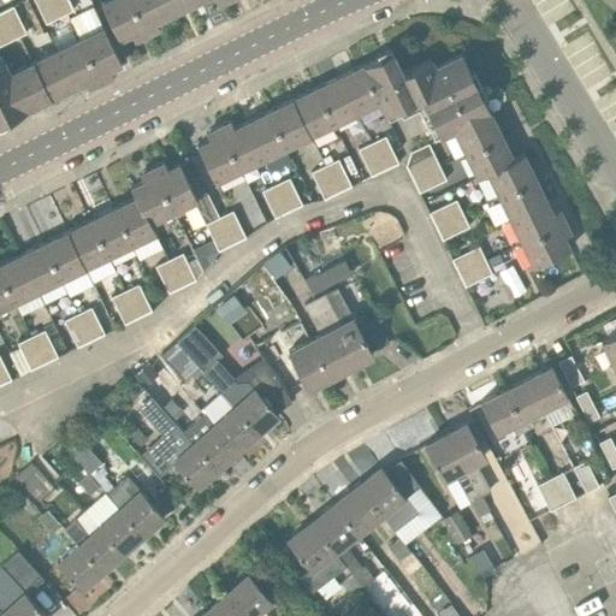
[(34,0),(46,24),(59,17),(51,0),(34,0)]
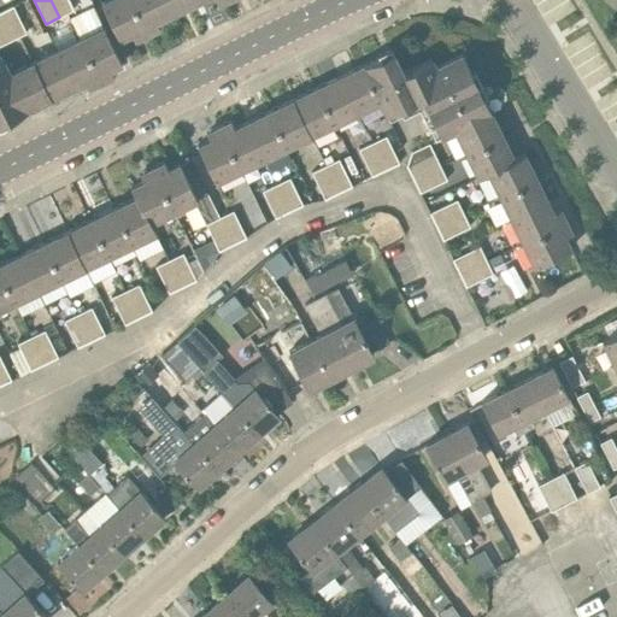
[(51,0),(59,17),(74,10),(68,0),(51,0)]
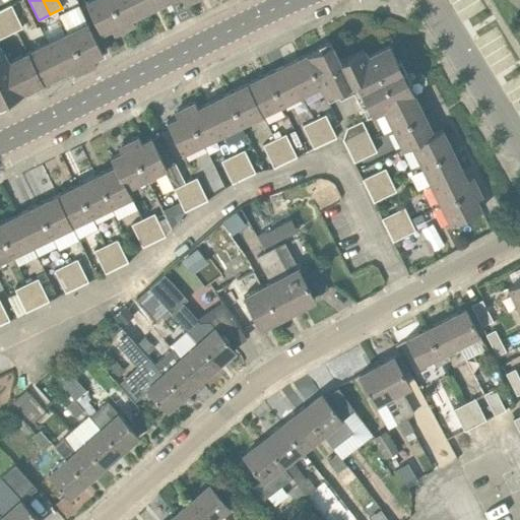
[(124,29),(110,0),(91,0),(87,2),(103,34),(111,29),(114,35),(124,29)]
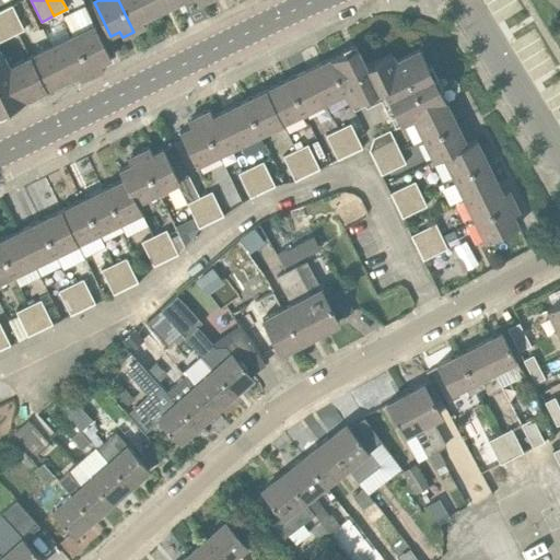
[(152,15),(143,0),(118,0),(133,32),(146,26),(142,21),(152,15)]
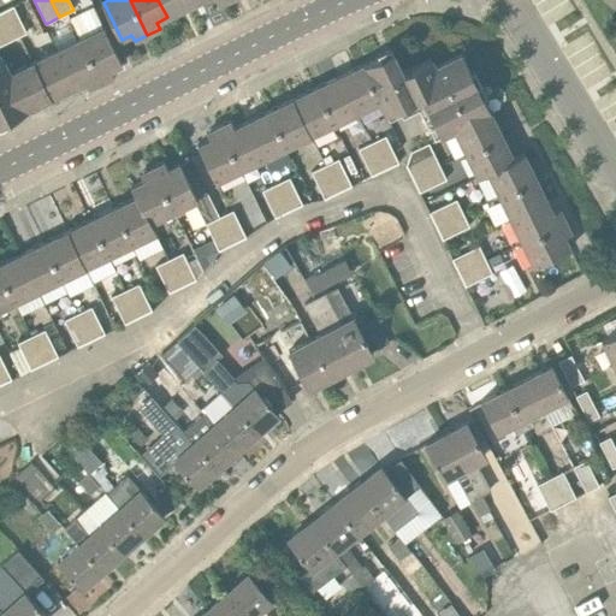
[(158,0),(167,17),(190,6),(187,0),(158,0)]
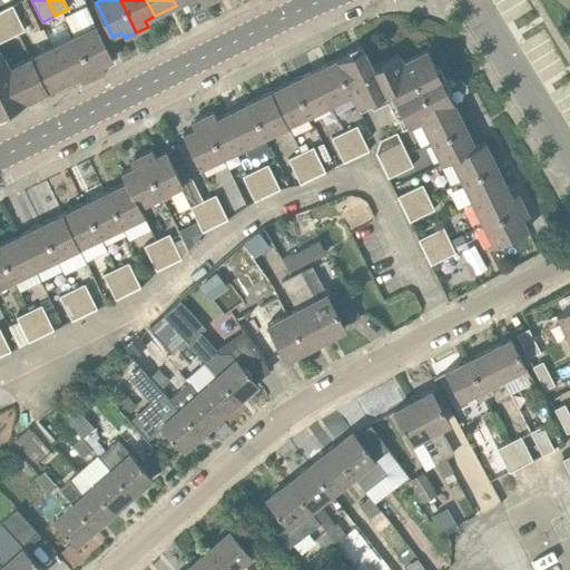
[(12,6),(0,11),(0,12),(11,37),(25,30),(12,6)]
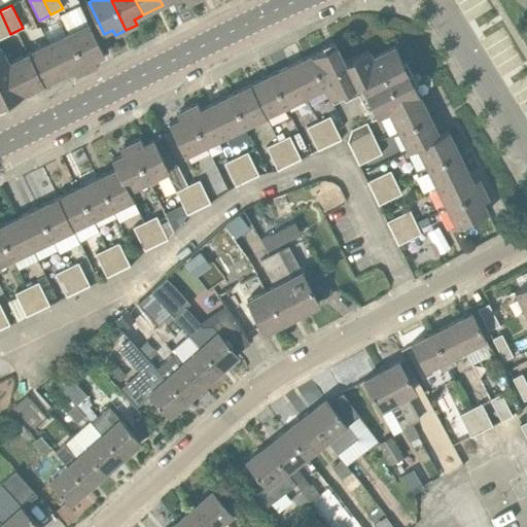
[(68,33),(86,70),(97,66),(94,60),(104,55),(89,24),(80,6),(60,15),(68,33)]
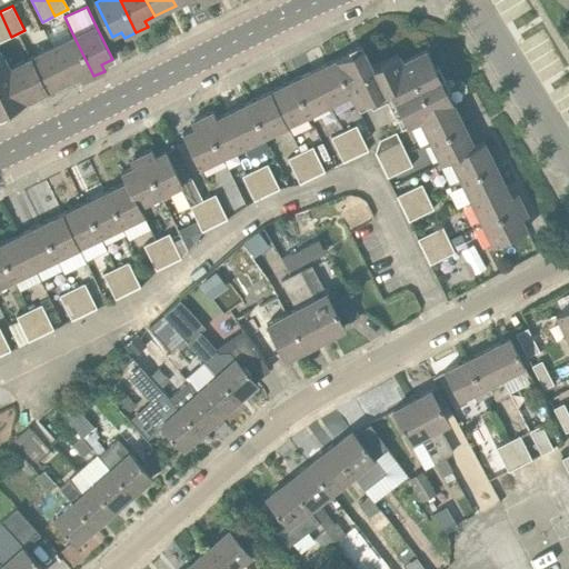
[(0,42),(11,37),(0,12),(0,42)]
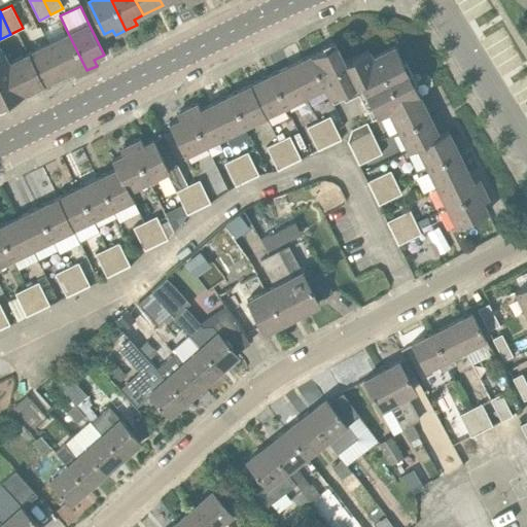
[(48,43),(64,74),(73,70),(76,76),(86,70),(68,33),(48,43)]
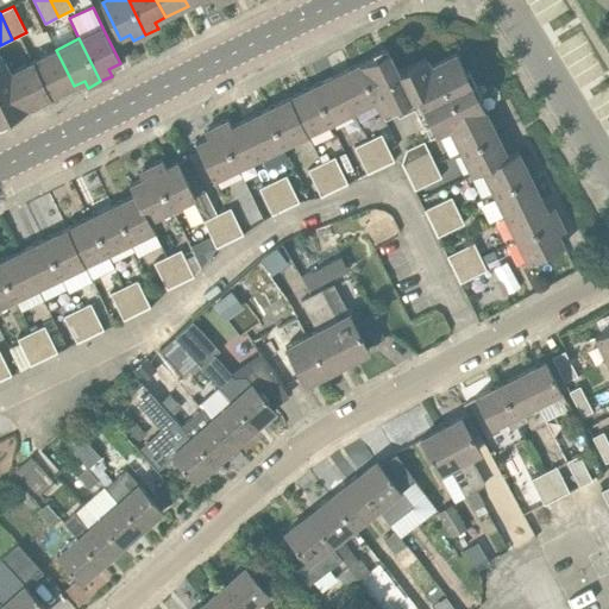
[(33,62),(50,98),(74,86),(56,50),(33,62)]
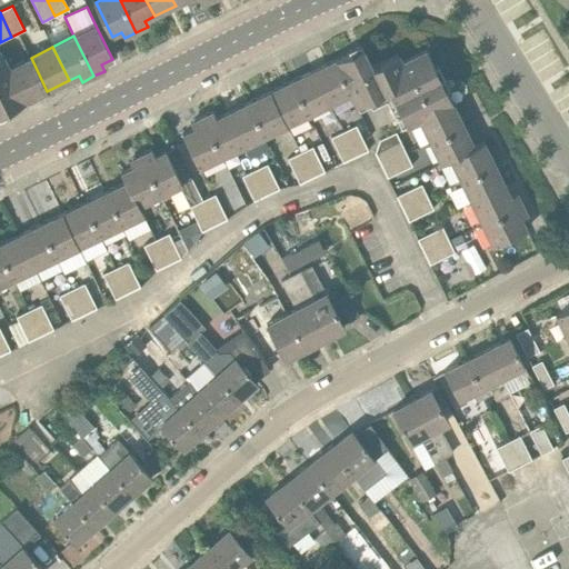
[(333,61),(350,95),(356,107),(385,93),(381,88),(387,85),(407,128),(420,121),(453,106),(427,50),(402,62),(398,55),(371,67),(361,47),(333,61)]
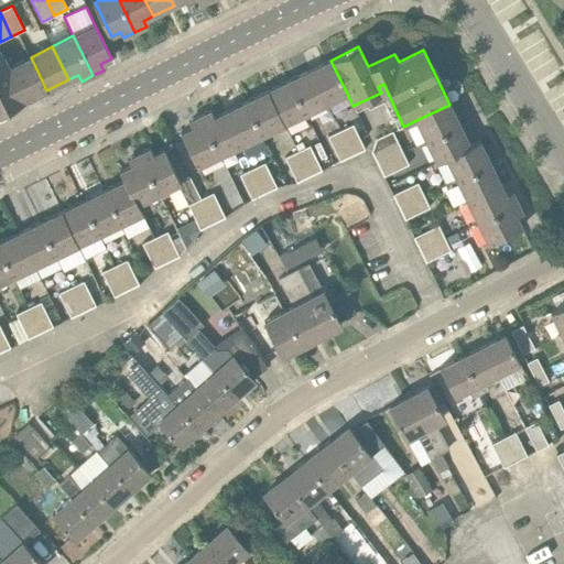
[(25,101),(9,67),(3,55),(0,56),(0,112),(8,109),(25,101)]
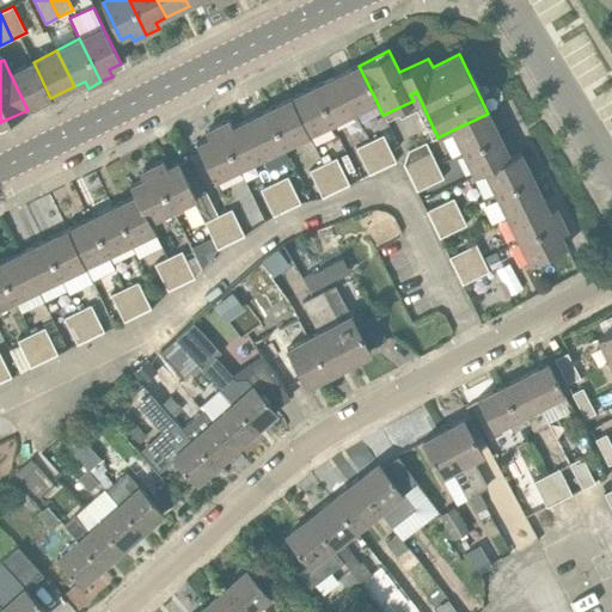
[(28,110),(50,98),(34,62),(10,73),(28,110)]
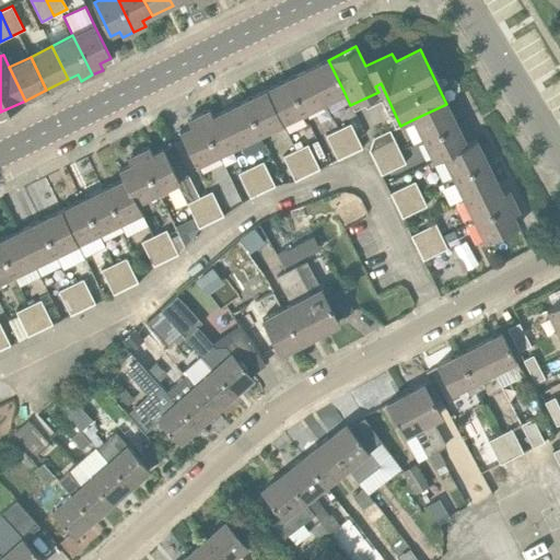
[(345,93),(328,60),(307,70),(324,104),(345,93)]
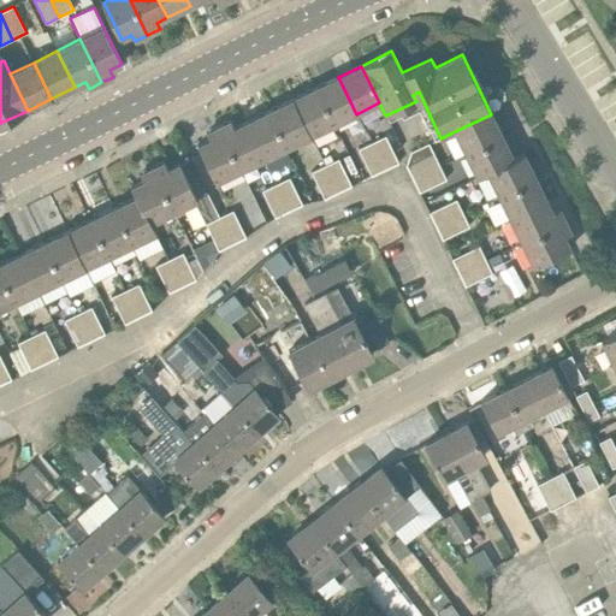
[(356,114),(338,77),(314,88),(332,125),(356,114)]
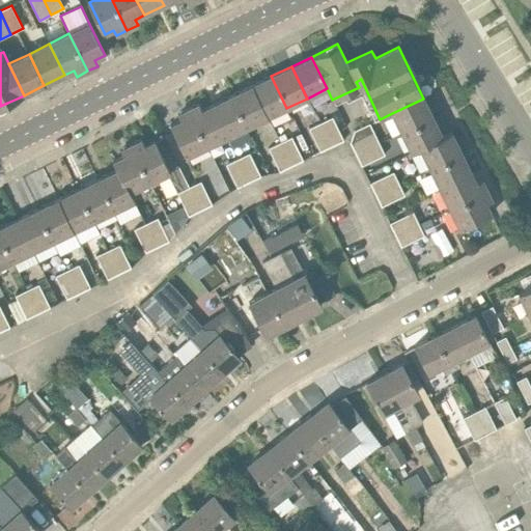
[(286,108),(271,76),(251,86),(267,117),(286,108)]
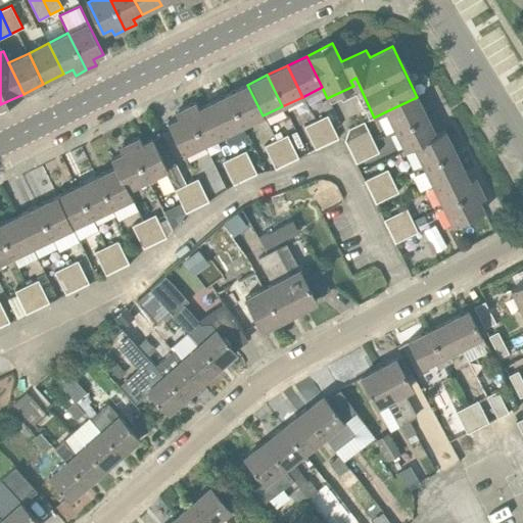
[(263,115),(247,85),(228,94),(243,126),(263,115)]
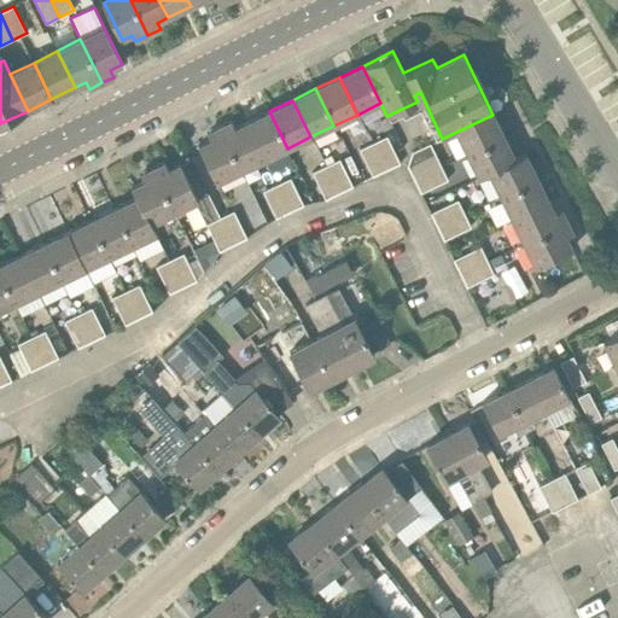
[(287,149),(269,111),(246,123),(263,159),(287,149)]
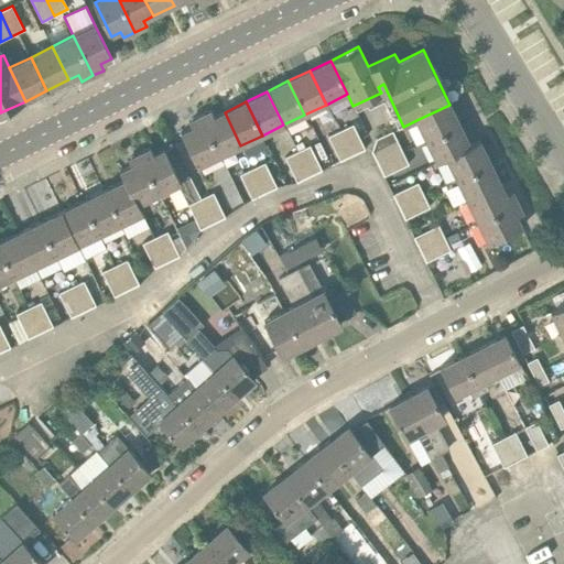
[(449,105),(416,120),(426,141),(459,125),(449,105)]
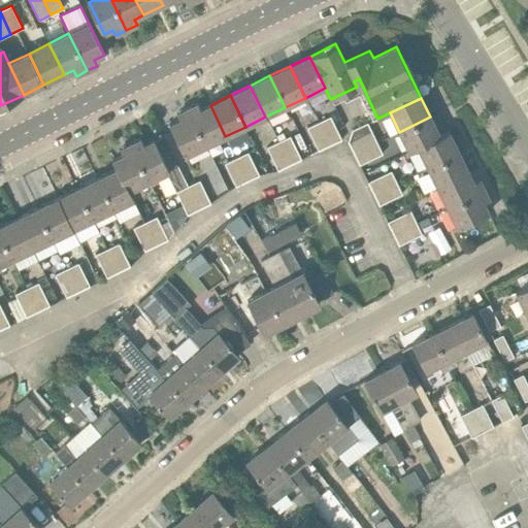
[(225,136),(210,105),(201,109),(198,104),(188,109),(205,146),(225,136)]
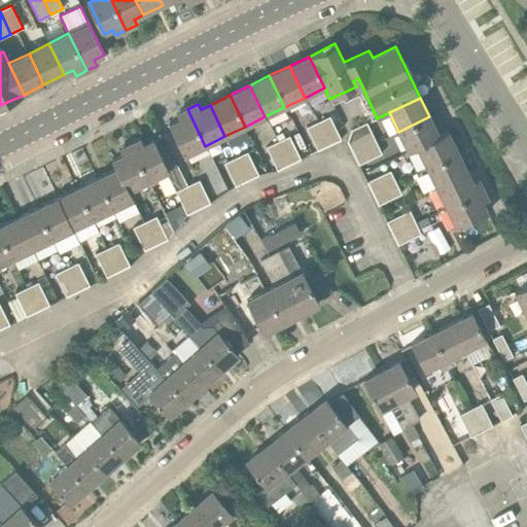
[(205,146),(187,109),(176,114),(179,119),(169,125),(184,156),(205,146)]
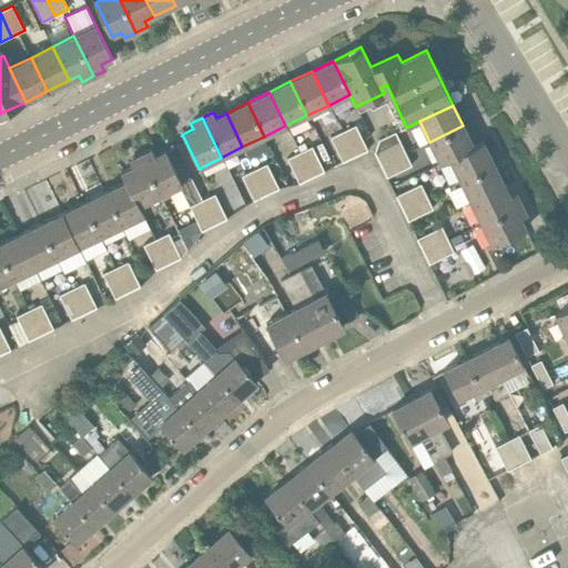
[(355,125),(343,131),(355,156),(367,151),(355,125)]
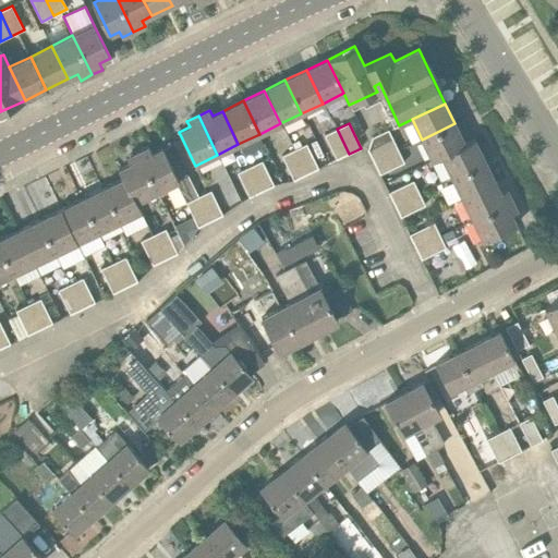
[(455,123),(422,140),(432,161),(441,156),(441,155),(464,144),(455,123)]
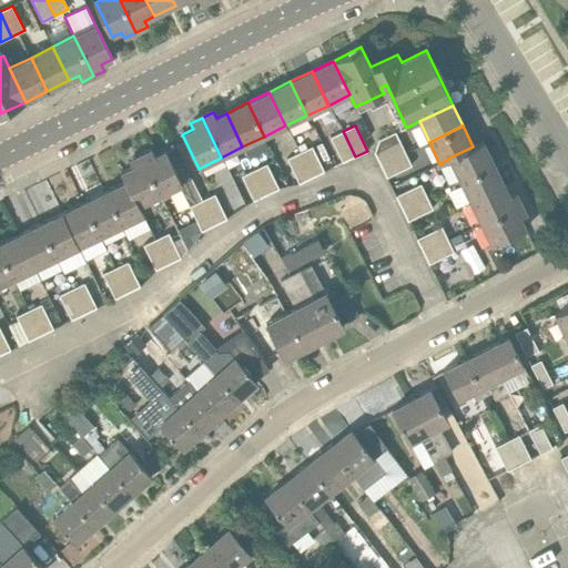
[(355,156),(343,131),(330,138),(342,163),(355,156)]
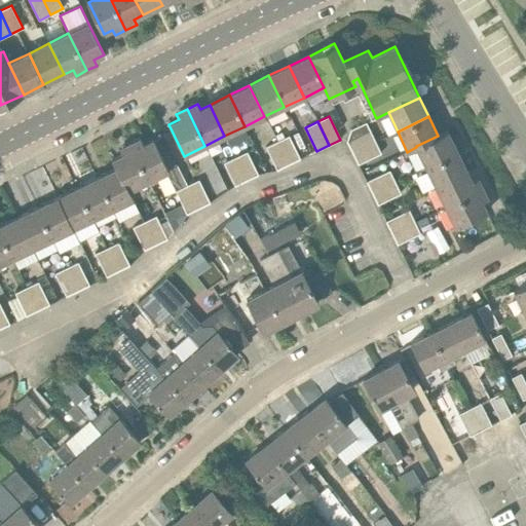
[(352,153),(375,142),(369,130),(366,122),(350,129),(346,142),(352,153)]
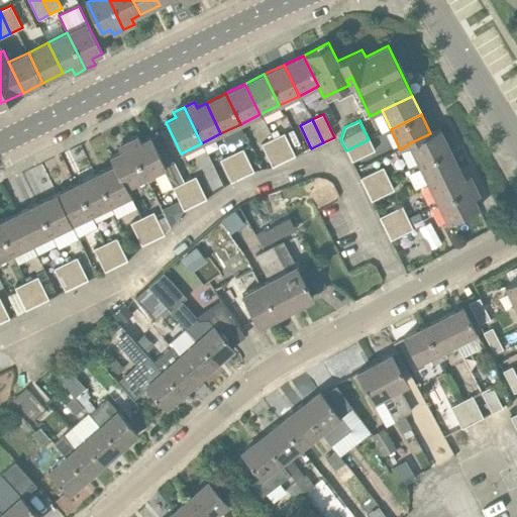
[(409,143),(409,144),(418,164),(449,148),(439,128),(430,133),(409,143)]
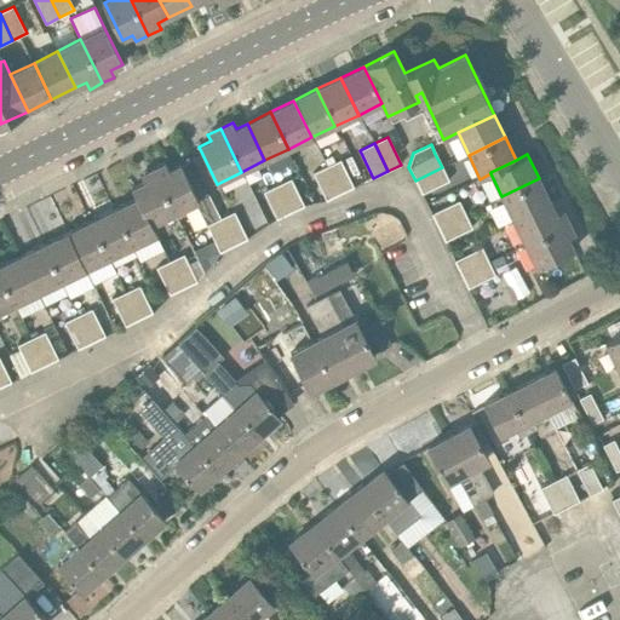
[(174,213),(195,204),(208,196),(191,160),(168,171),(165,164),(153,170),(174,213)]
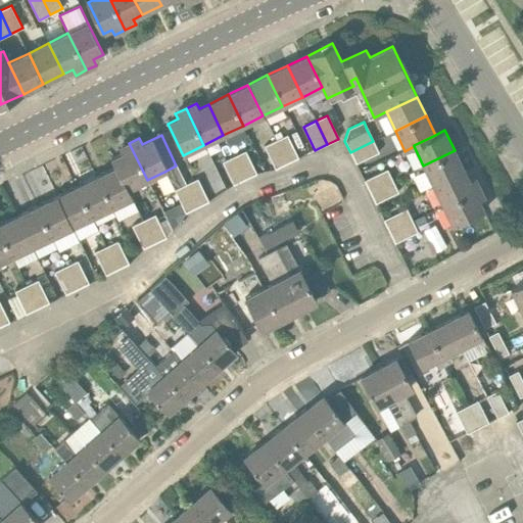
[(287,135),(276,140),(287,163),(298,158),(287,135)]
